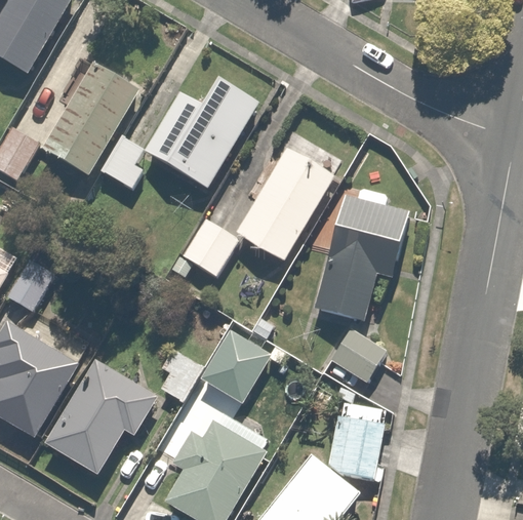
[(6,0),(0,10),(0,57),(22,72),(69,0),(6,0)]
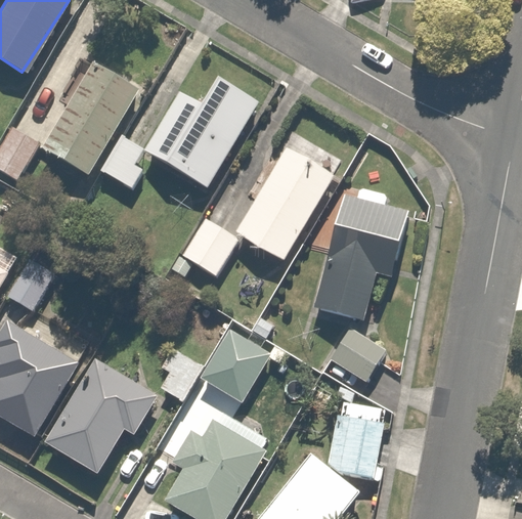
[(93,59),(43,148),(86,173),(136,84),(93,59)]
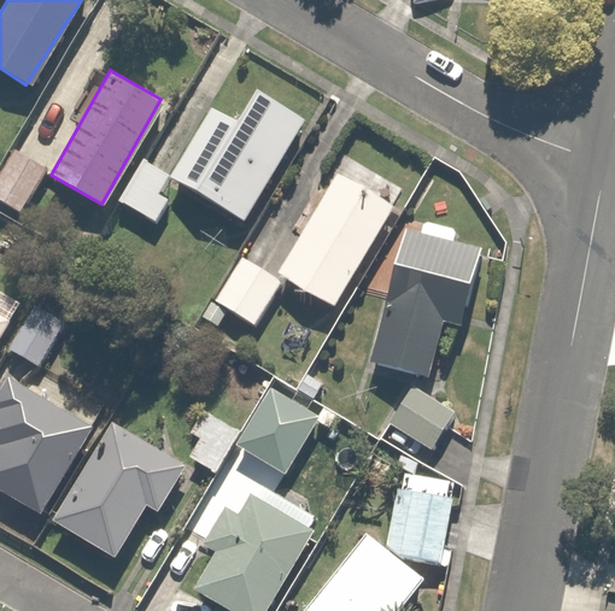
[(239,118),(214,103),(169,176),(244,222),(306,118),(257,88),(239,118)]
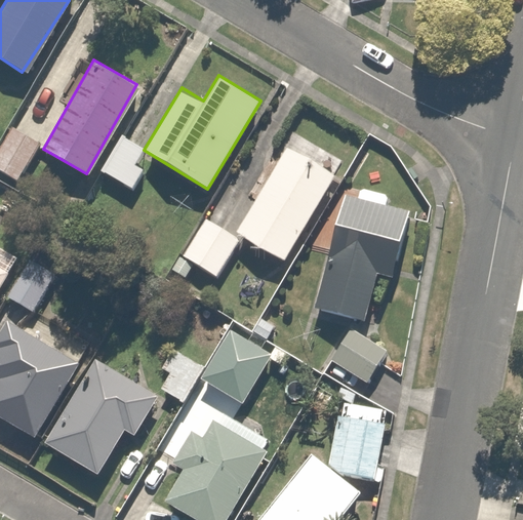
[(12,130),(0,153),(0,166),(21,177),(39,144),(12,130)]
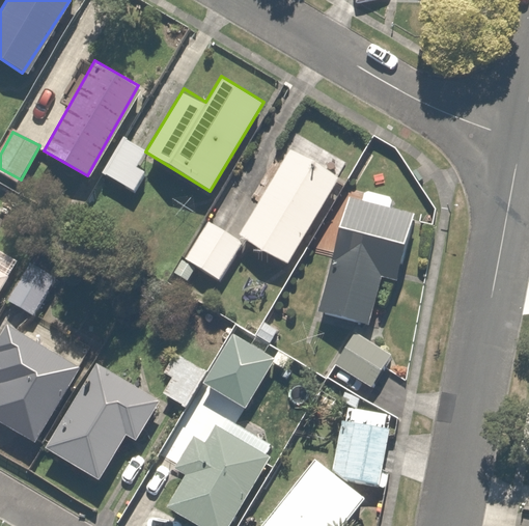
[(136,164),(146,145),(124,133),(102,172),(131,189),(143,167),(136,164)]
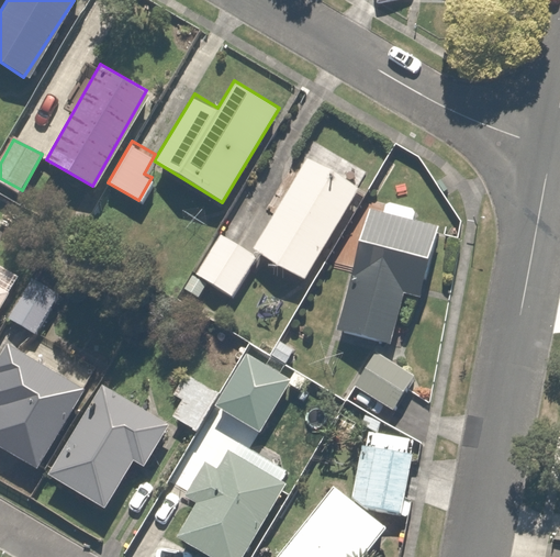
[(306,155),(252,248),(304,279),(359,186),(306,155)]
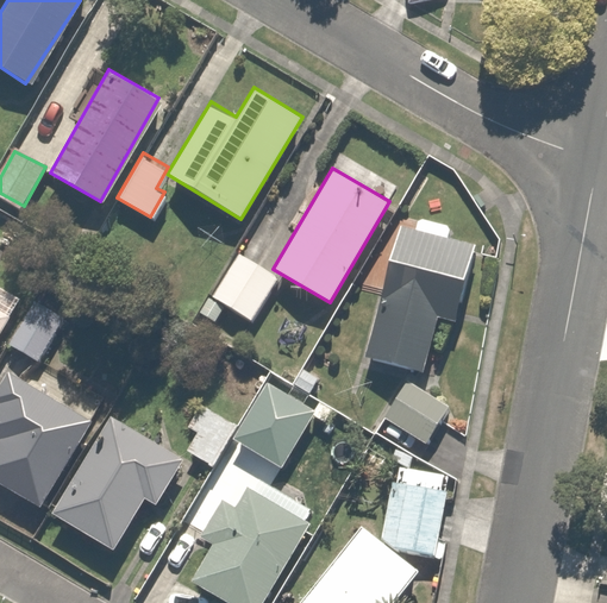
[(474,250),(443,242),(448,225),(425,219),(420,236),(400,230),(364,355),(423,371),(442,307),(456,312),(474,250)]
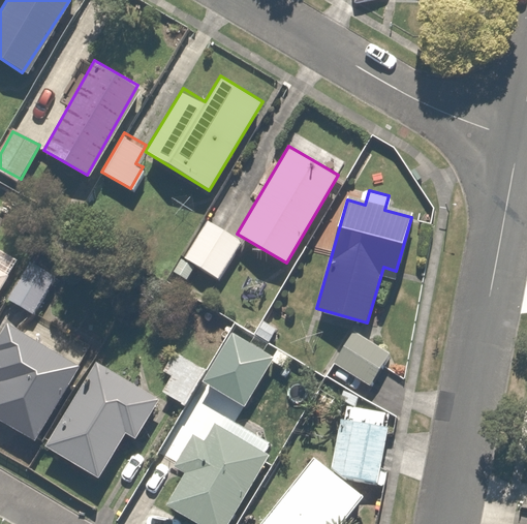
[(206,221),(185,254),(220,277),(241,245),(206,221)]
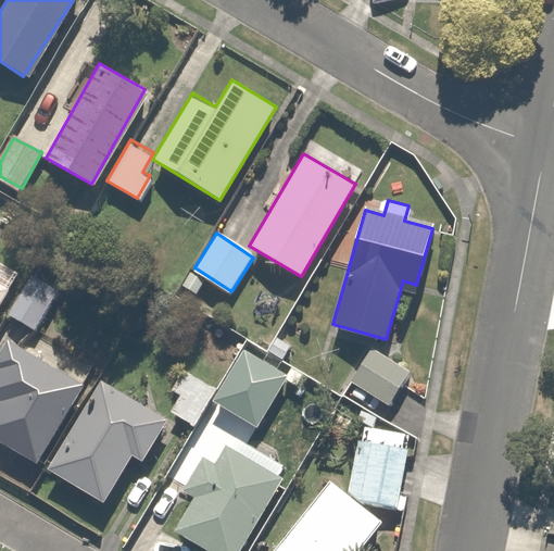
[(34,275),(10,313),(35,329),(59,291),(34,275)]
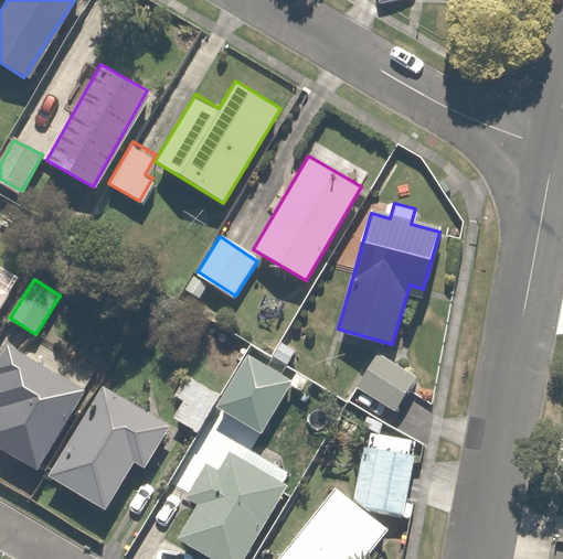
[(0,447),(36,469),(85,387),(30,354),(8,341),(0,353),(0,447)]
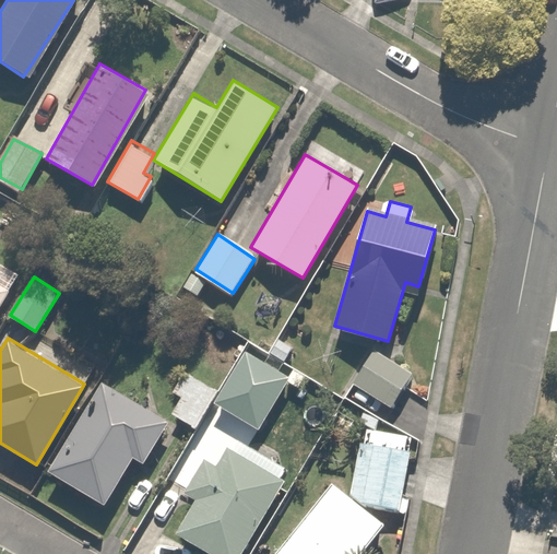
[(375,350),(354,382),(386,402),(406,370),(375,350)]
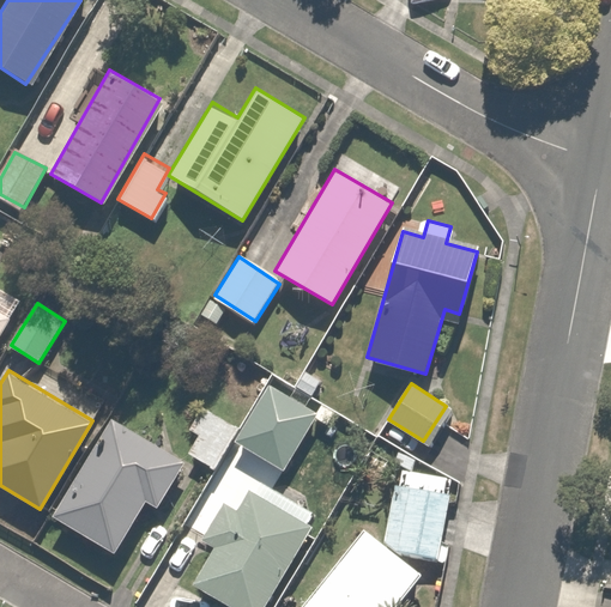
[(270,386),(234,439),(279,469),(315,416),(270,386)]
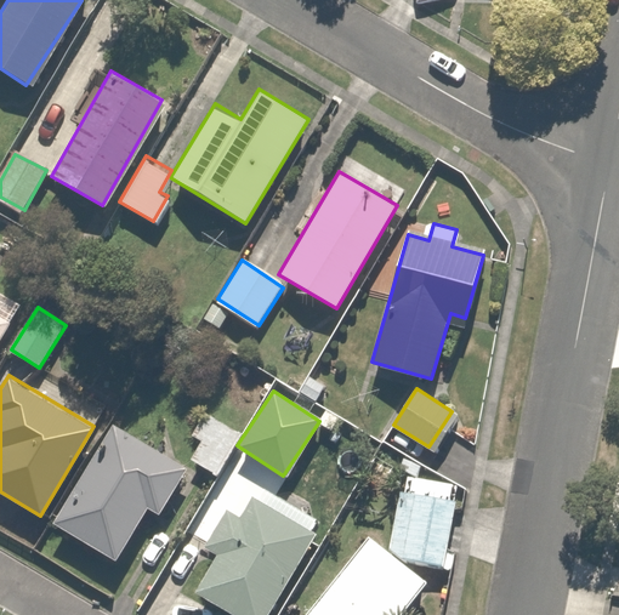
[(205,408),(191,431),(203,438),(189,459),(215,473),(242,430),(205,408)]
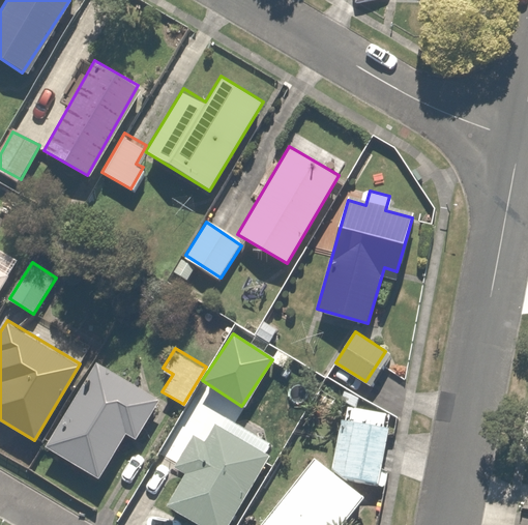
[(156,399),(144,391),(97,362),(46,446),(96,477),(124,433),(133,437),(156,399)]
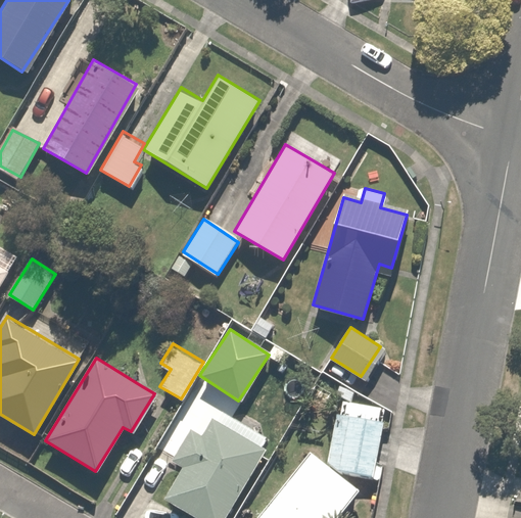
[(382,419),(336,412),(328,467),(374,473),(382,419)]
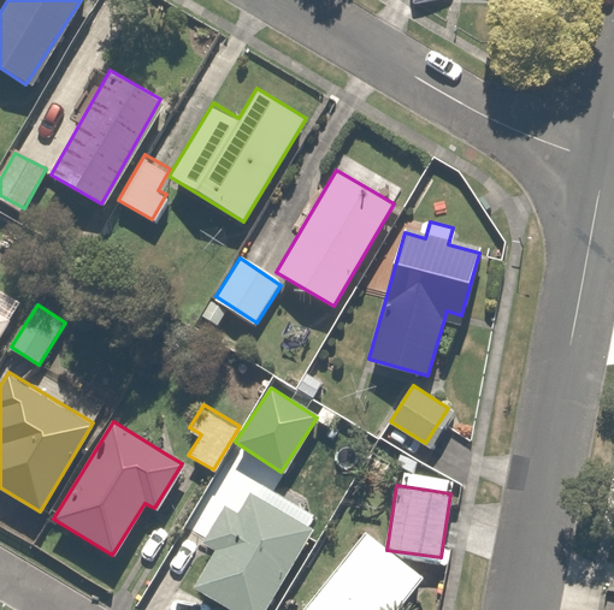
[(199,543),(214,551),(194,588),(234,609),(255,609),(302,523),(246,493),(237,510),(220,502),(199,543)]
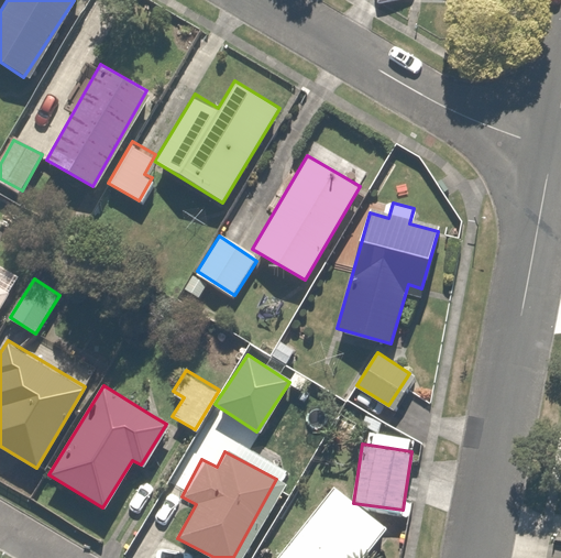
[(327,487),(276,557),(365,557),(386,528),(327,487)]
